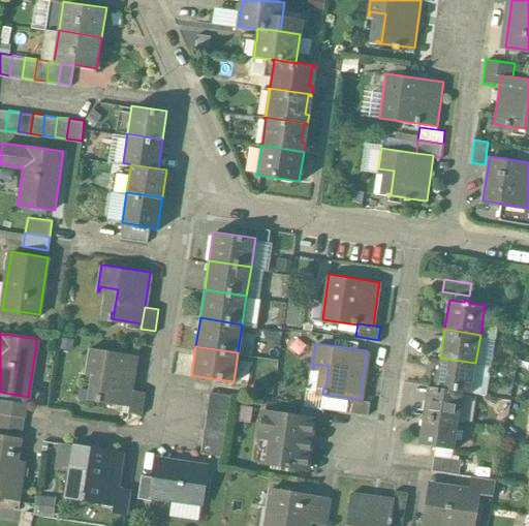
[(138,354),(90,347),(86,371),(87,371),(88,366),(103,369),(99,393),(97,393),(96,399),(129,404),(131,389),(133,389),(138,354)]
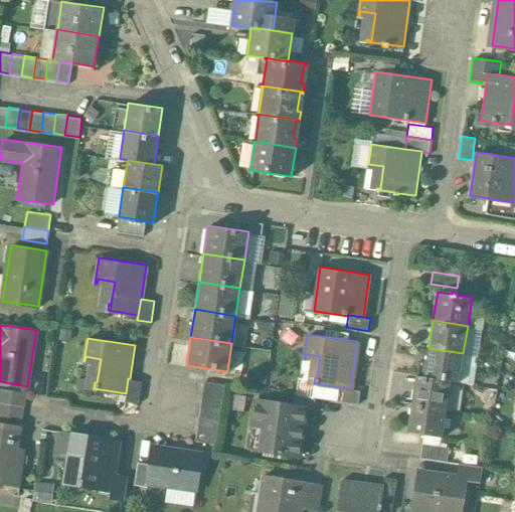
[(463,353),(428,348),(424,376),(450,380),(459,381),(463,353)]
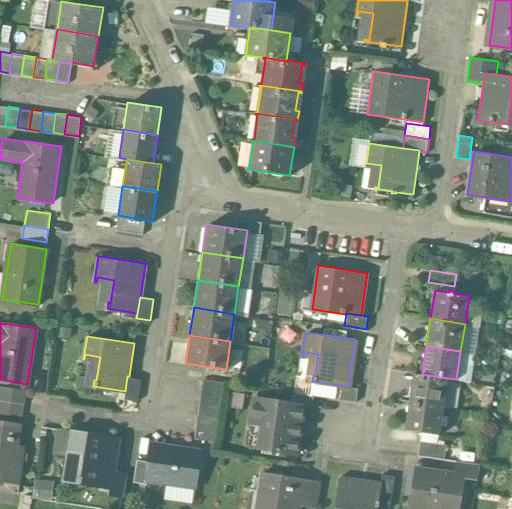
[(422,374),(414,373),(410,400),(443,405),(447,378),(422,374)]
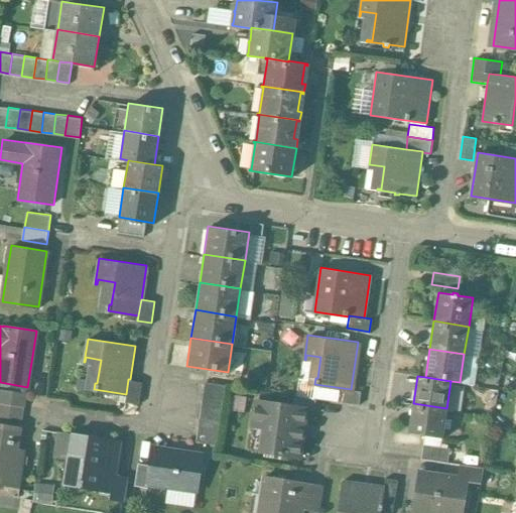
[(130,379),(128,379),(126,394),(125,400),(138,402),(142,381),(130,379)]
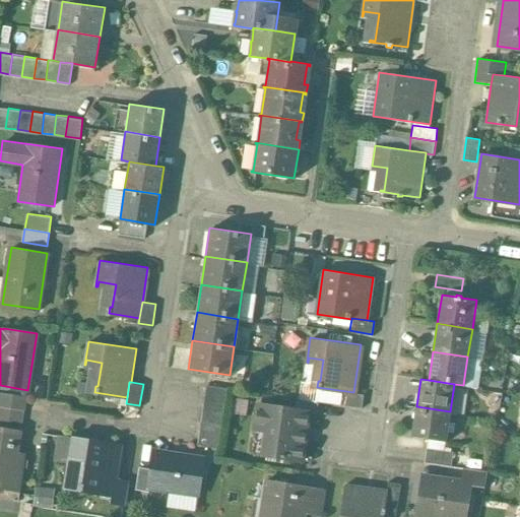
[(228,387),(206,384),(204,395),(226,399),(228,387)]
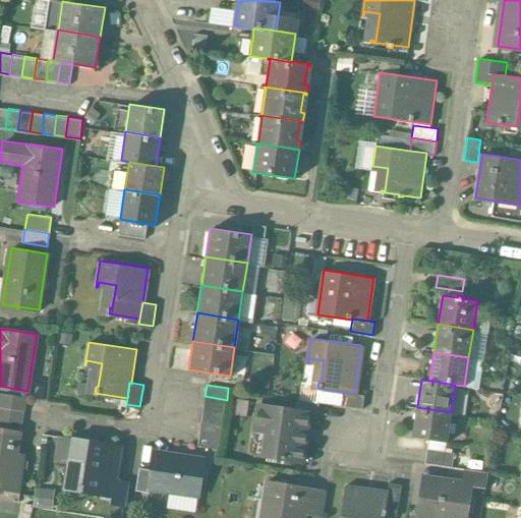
[(25,397),(1,394),(0,401),(0,406),(23,410),(25,397)]
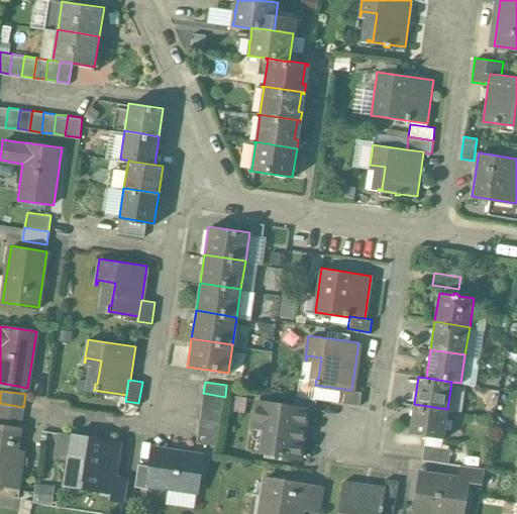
[(225,397),(203,393),(201,405),(223,408),(225,397)]
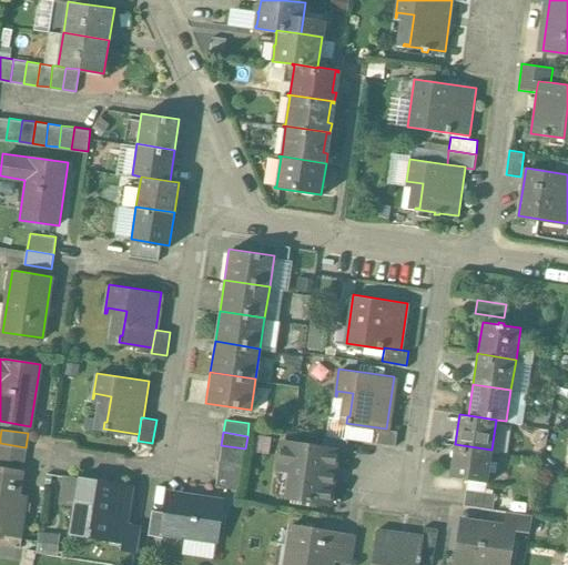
[(348,437),(324,434),(322,446),(338,449),(338,450),(346,451),(348,437)]
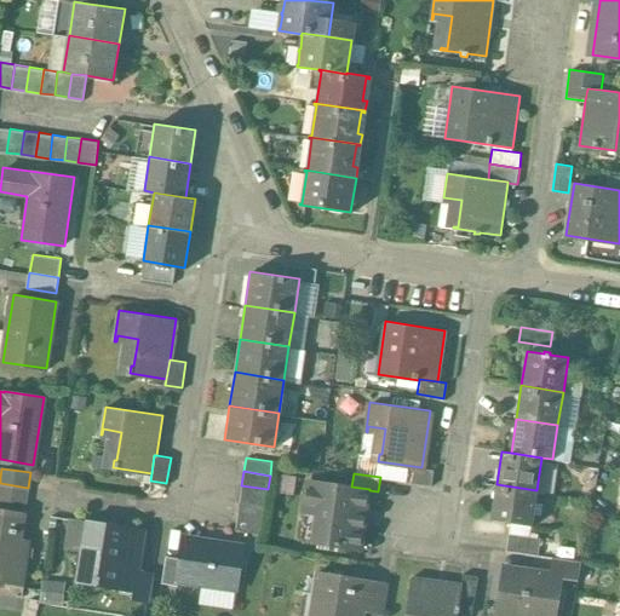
[(351,487),(309,481),(304,510),(306,510),(306,505),(325,507),(320,539),(315,539),(315,540),(361,547),(369,490),(369,489),(351,487)]
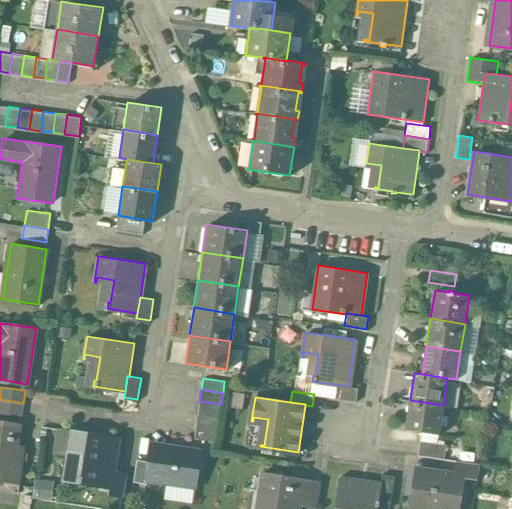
[(23,403),(0,399),(0,412),(21,416),(23,403)]
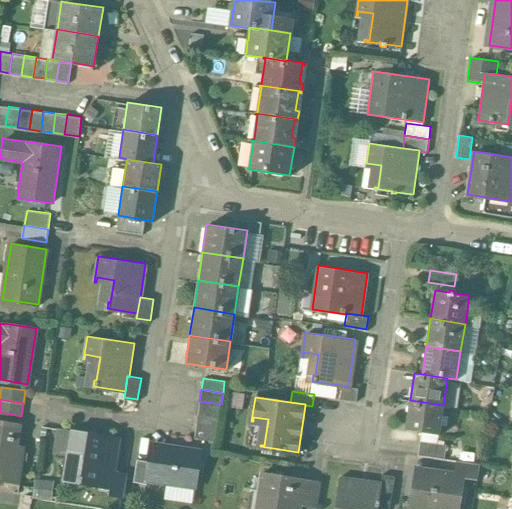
[(443,405),(410,400),(405,429),(439,434),(443,405)]
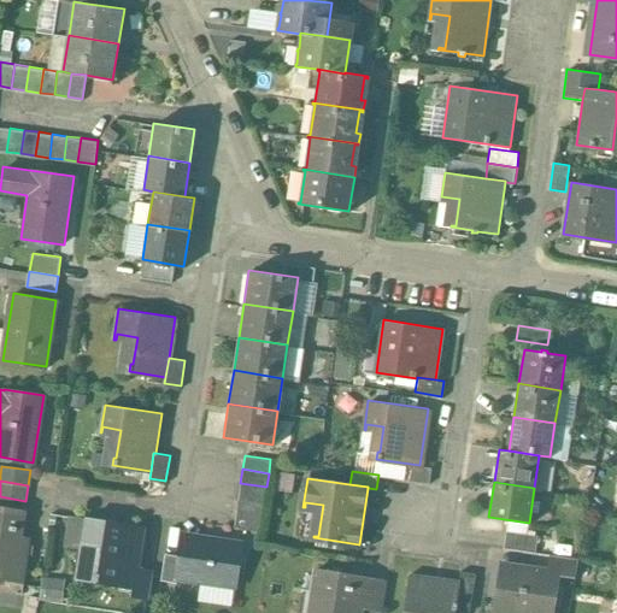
[(266,487),(240,483),(239,497),(264,501),(266,487)]
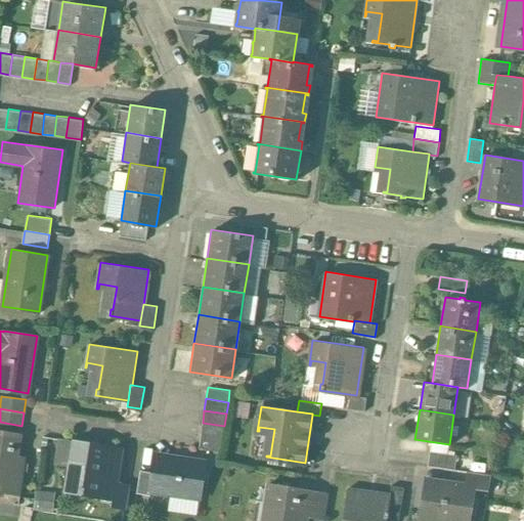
[(224,426),(203,423),(201,435),(223,438),(224,426)]
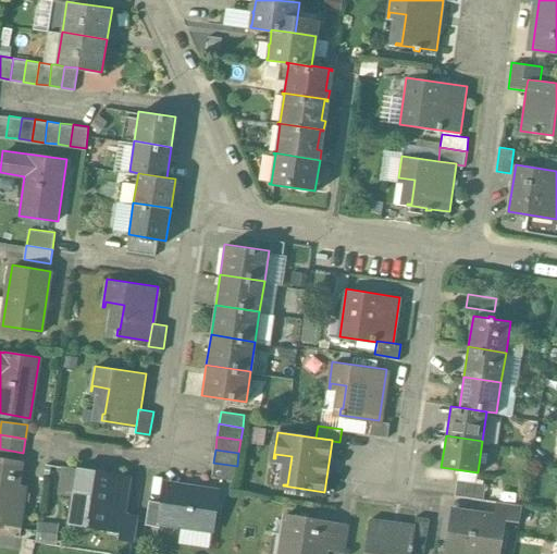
[(24,460),(0,456),(0,522),(21,526),(27,484),(20,483),(24,460)]
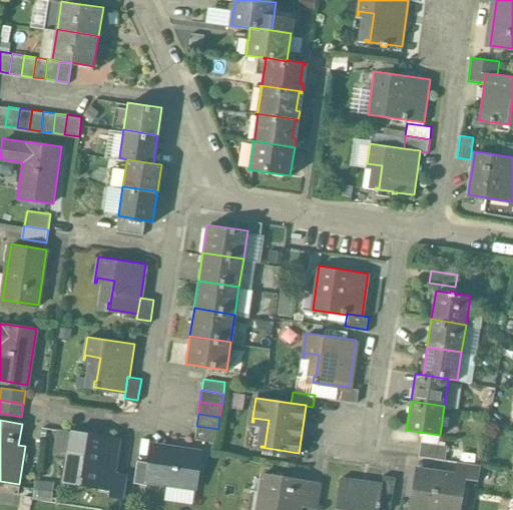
[(218,429),(196,426),(194,438),(216,441),(218,429)]
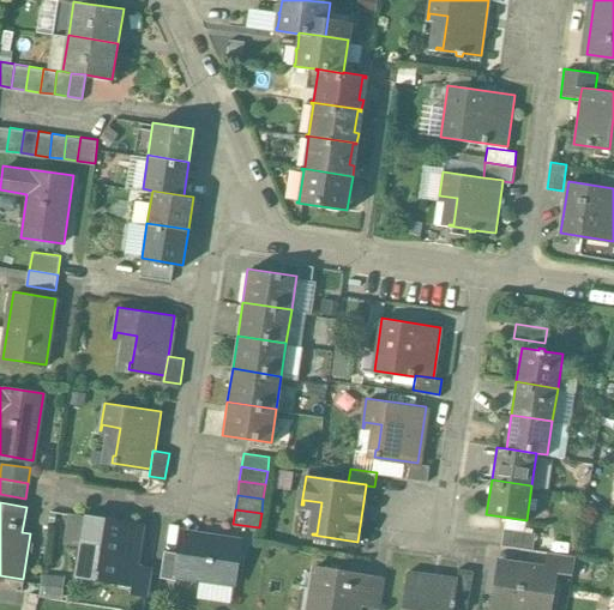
[(143,525),(71,514),(66,542),(83,544),(84,539),(104,543),(100,571),(97,571),(97,578),(133,584),(137,565),(143,525)]
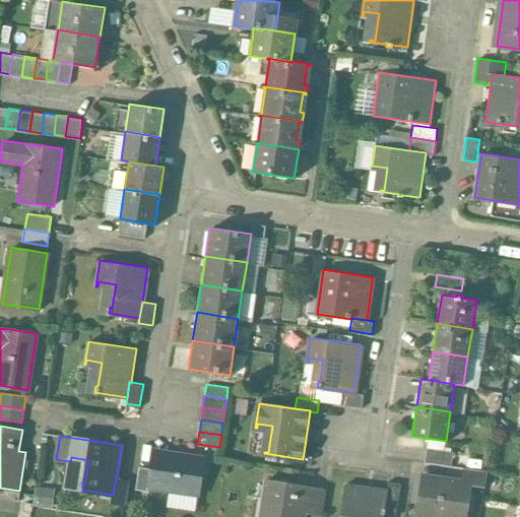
[(453,450),(427,447),(425,461),(451,465),(453,450)]
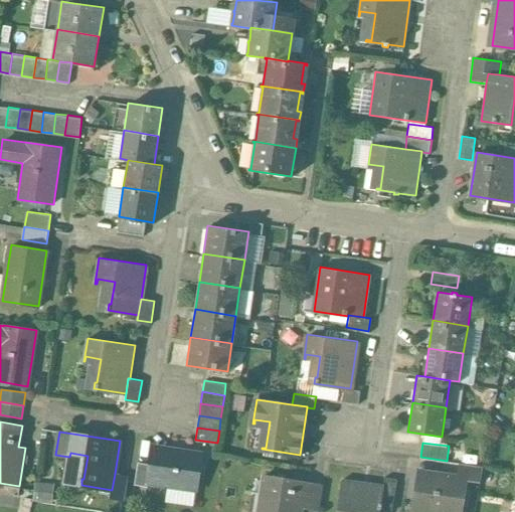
[(202,453),(152,445),(150,463),(151,464),(149,482),(197,489),(202,453)]
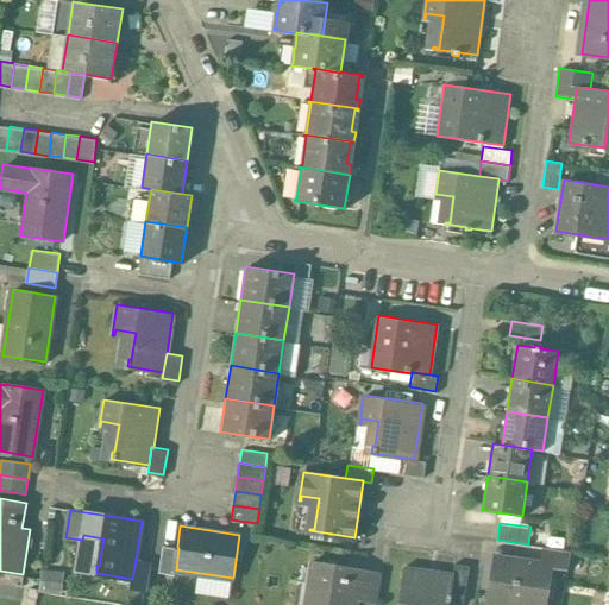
[(177,547),(163,544),(159,572),(175,574),(176,569),(179,548),(177,547)]
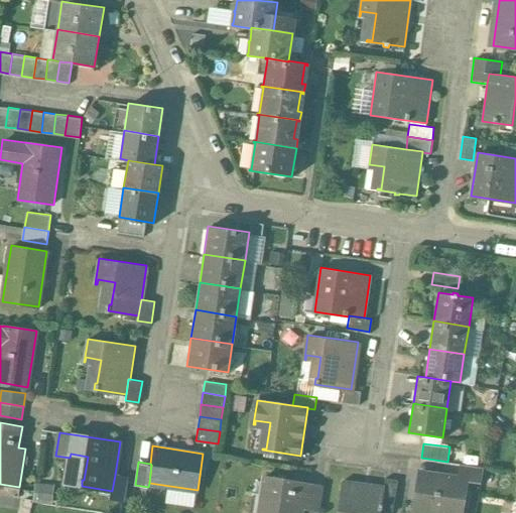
[(484,467),(463,464),(461,476),(468,477),(468,481),(481,483),(484,467)]
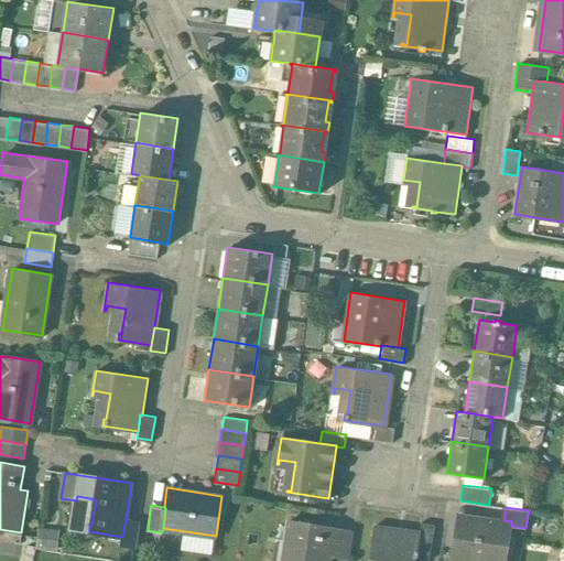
[(503,520),(459,514),(452,560),(506,560),(511,526),(511,521),(503,520)]
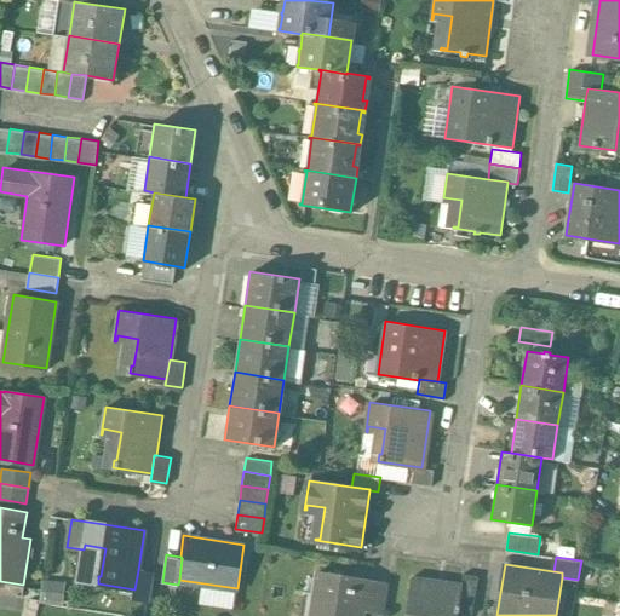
[(138,570),(135,589),(133,597),(148,599),(153,573),(138,570)]
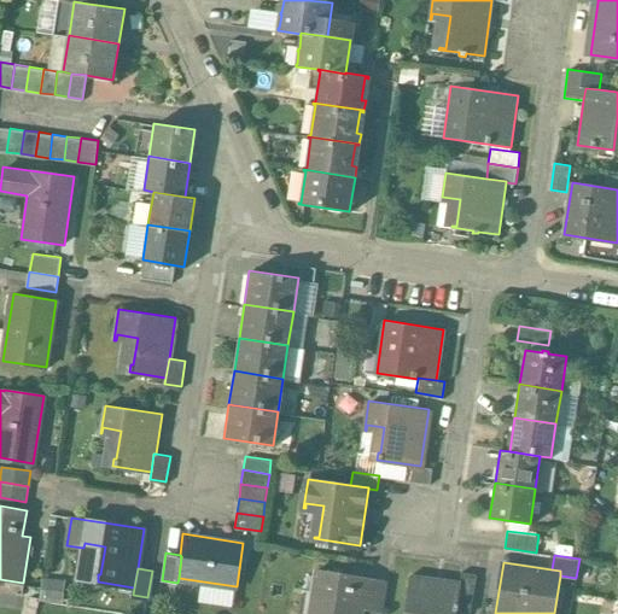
[(373,578),(316,568),(308,613),(361,613),(362,607),(367,608),(368,608),(373,578)]
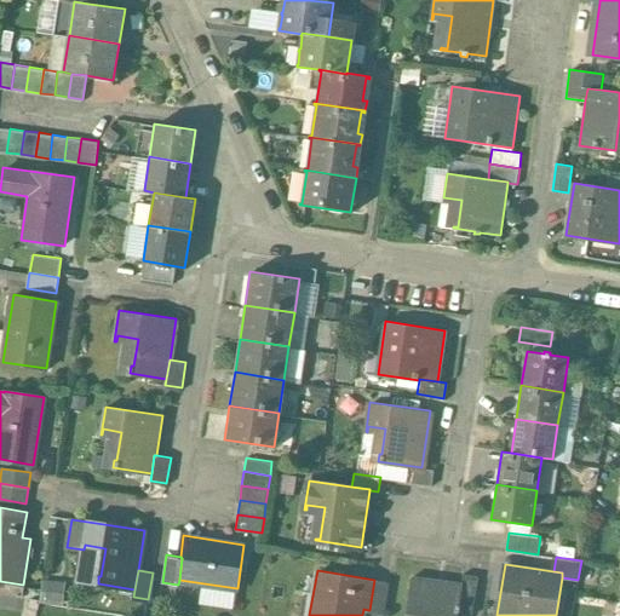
[(477,575),(461,573),(460,582),(458,599),(459,599),(474,602),(477,575)]
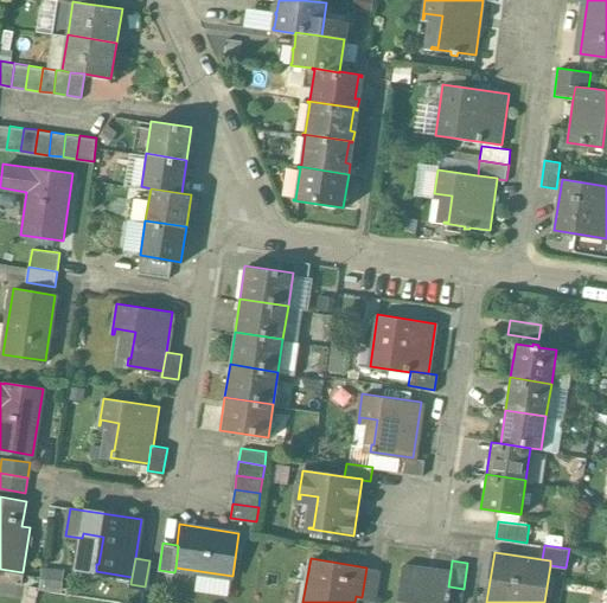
[(451,570),(403,563),(396,602),(446,602),(447,598),(451,598),(452,594),(448,594),(449,587),(448,587),(451,570)]
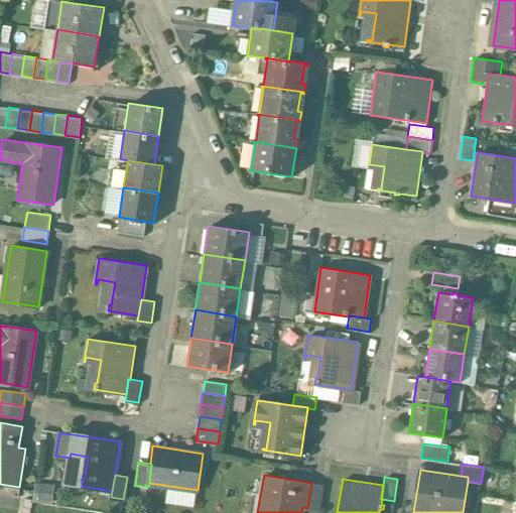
[(324,484),(311,483),(307,508),(319,510),(324,484)]
